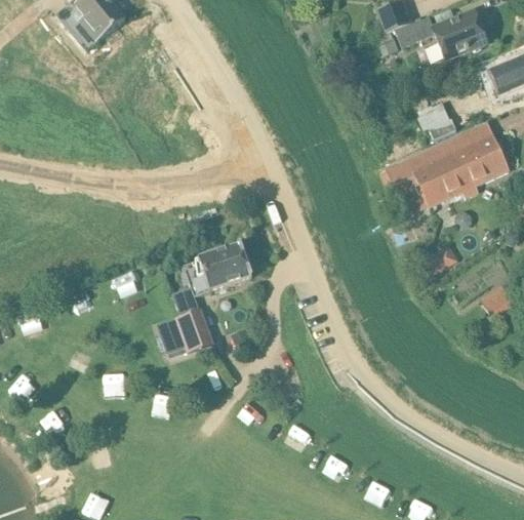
[(123,20),(107,0),(73,0),(56,14),(86,50),(123,20)]
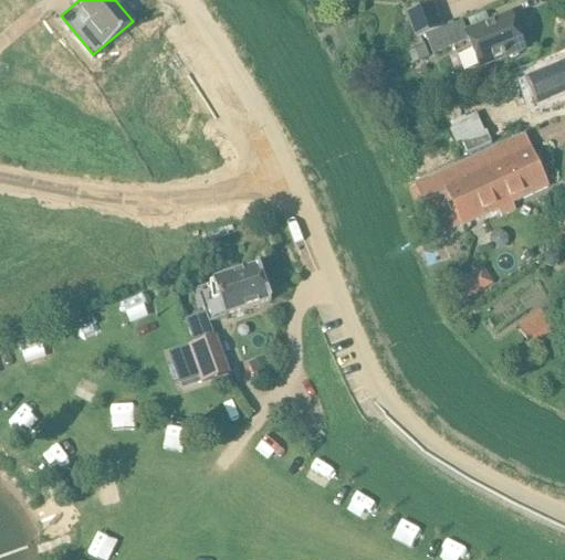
[(403,10),(412,35),(442,23),(433,0),(430,0),(403,10)]
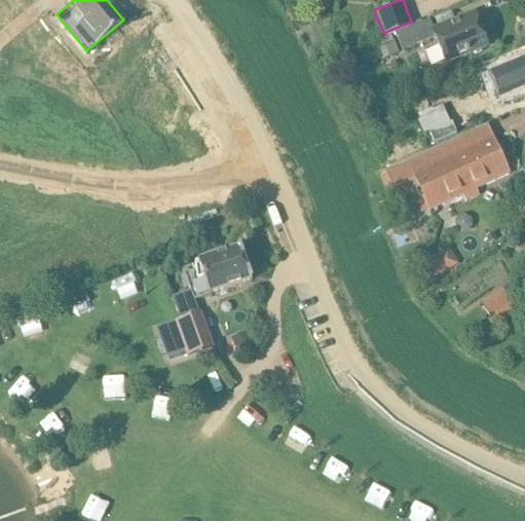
[(411,24),(411,22),(383,33),(383,34),(394,31),(401,48),(435,35),(444,59),(486,42),(474,11),(434,28),(428,16),(411,24)]
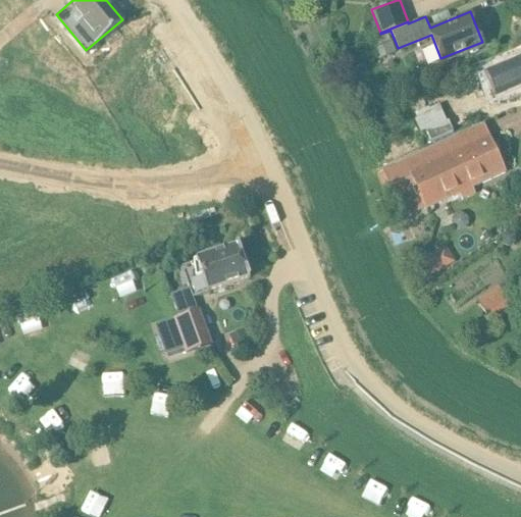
[(520,54),(483,70),(493,95),(520,83),(520,54)]
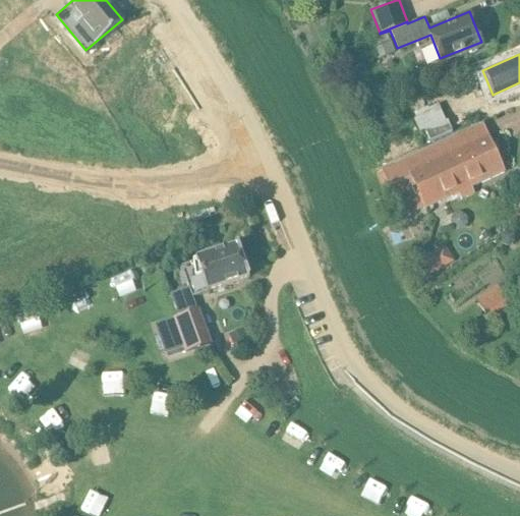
[(482,124),(384,170),(391,185),(411,175),(424,204),(502,168),(482,124)]
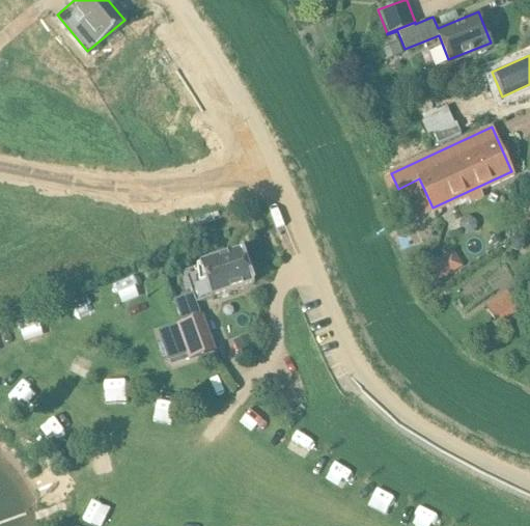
[(468,215),(462,217),(459,221),(461,227),(466,230),(471,229),(475,224),(473,218),(468,215)]
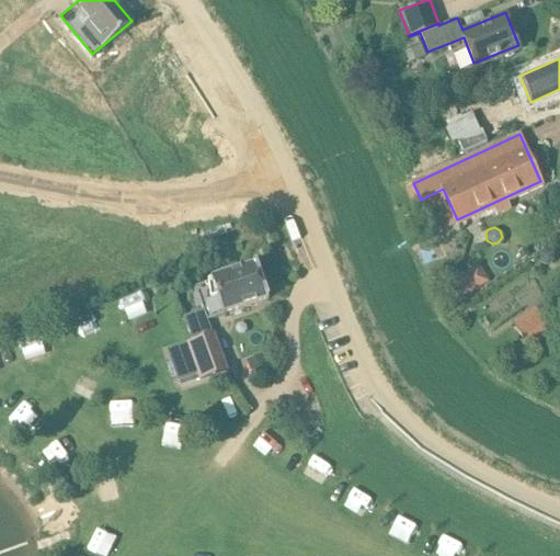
[(206,317),(267,295),(255,262),(194,284),(203,309),(206,317)]
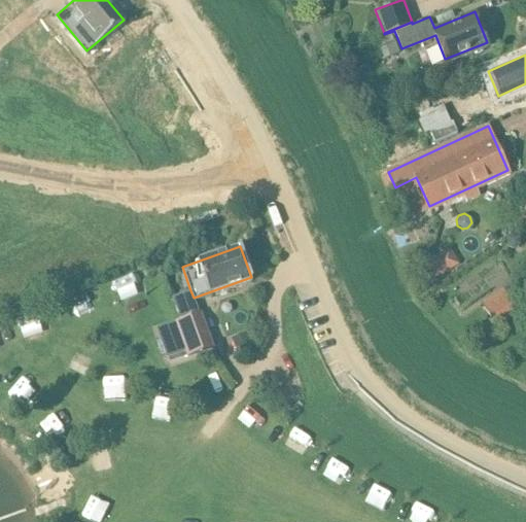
[(420,264),(429,279),(447,268),(437,253),(420,264)]
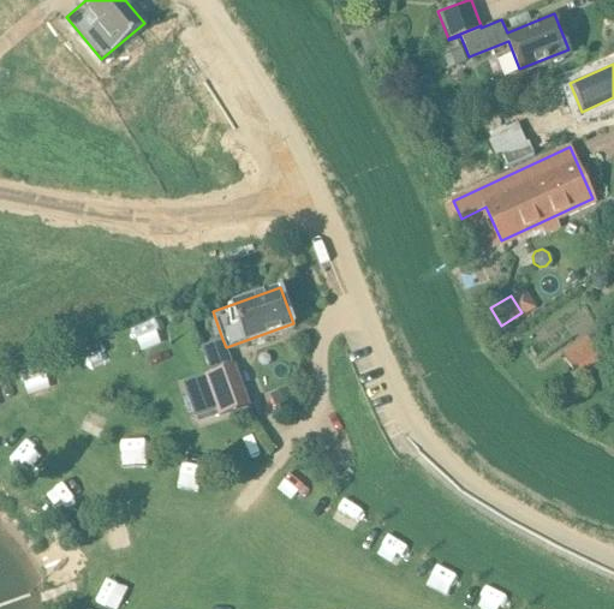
[(133,322),(138,341),(159,338),(155,318),(133,322)]
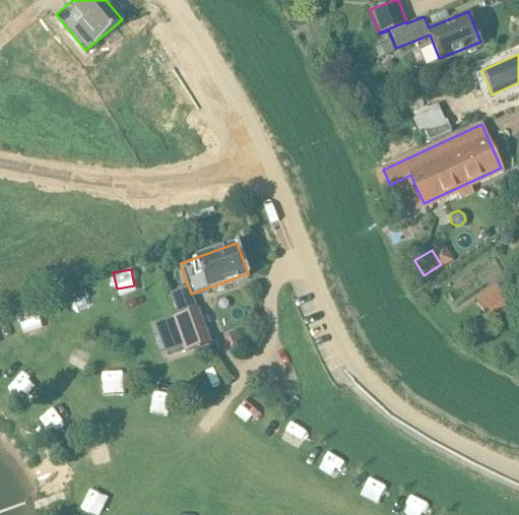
[(512,305),(496,280),(474,296),(492,320),(512,305)]
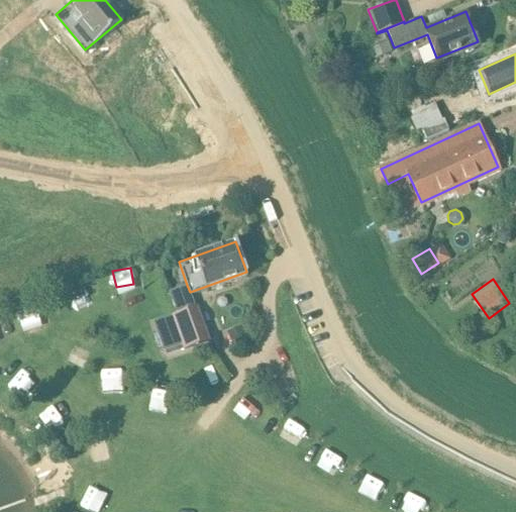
[(208,338),(190,292),(187,285),(169,292),(177,312),(153,321),(165,348),(182,342),(184,347),(208,338)]
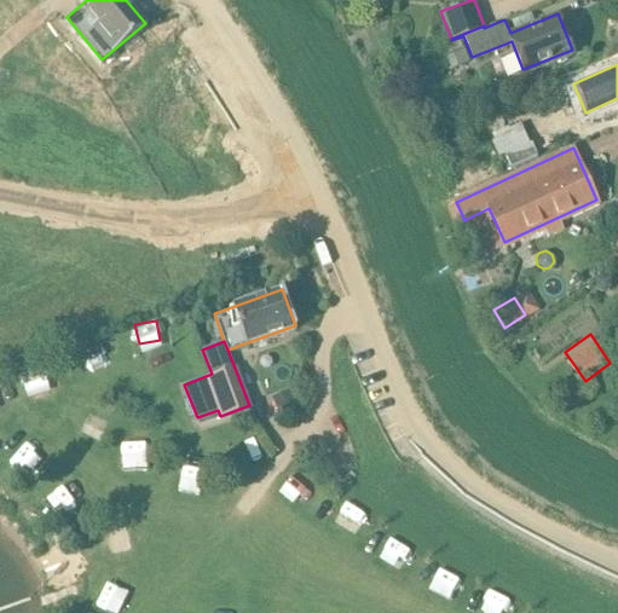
[(9,456),(26,473),(42,455),(27,439),(9,456)]
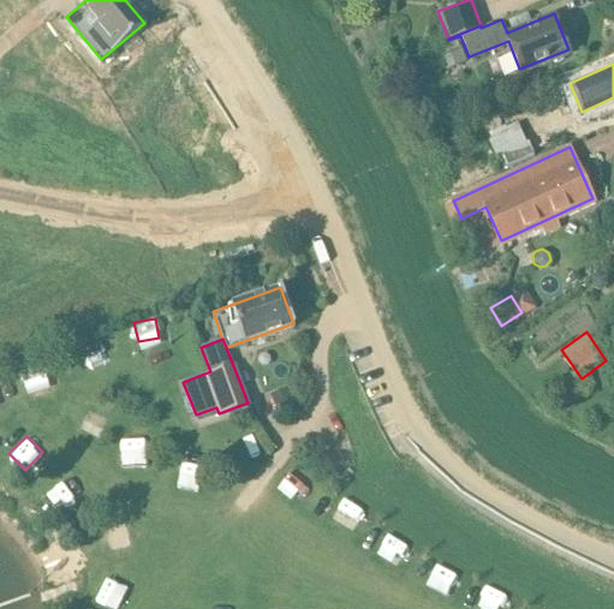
[(183,458),(178,478),(194,483),(200,463),(183,458)]
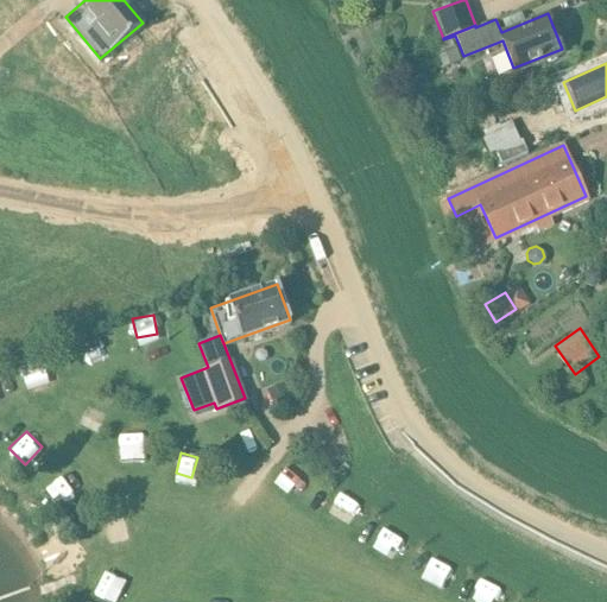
[(73,468),(51,476),(58,496),(80,489),(73,468)]
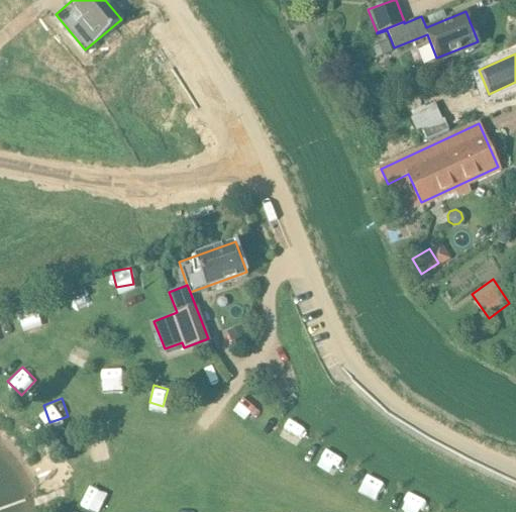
[(92,478),(83,497),(100,504),(108,486),(92,478)]
